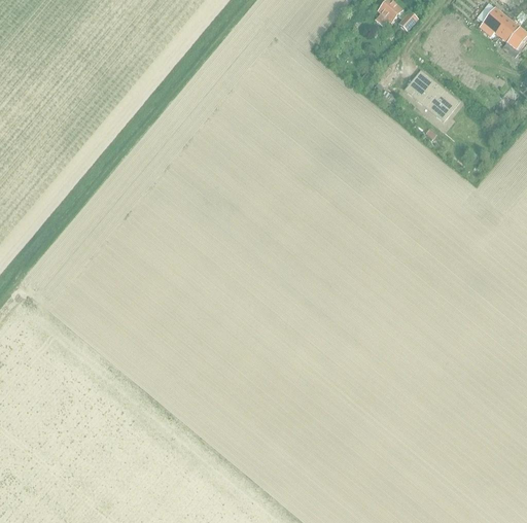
[(407,30),(418,16),(410,10),(407,13),(391,0),(385,0),(377,9),(380,12),(375,19),(381,24),(387,18),(391,22),(398,14),(402,18),(398,23),(407,30)]
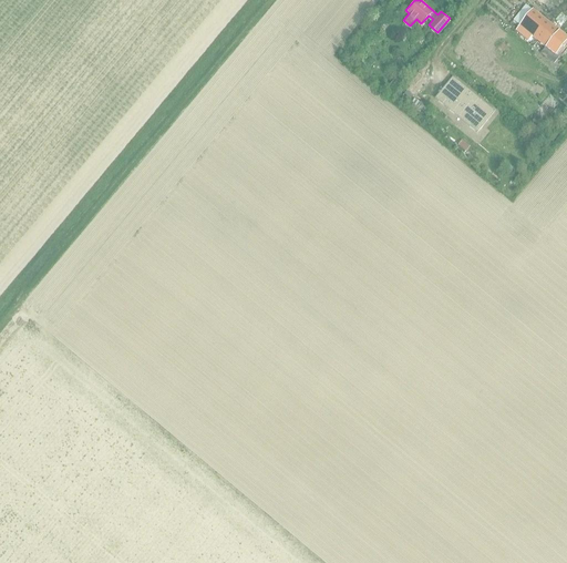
[(560,52),(557,50),(566,37),(566,33),(533,7),(516,28),(529,38),(533,34),(544,43),(537,52),(543,58),(546,54),(549,58),(548,60),(552,62),(560,52)]
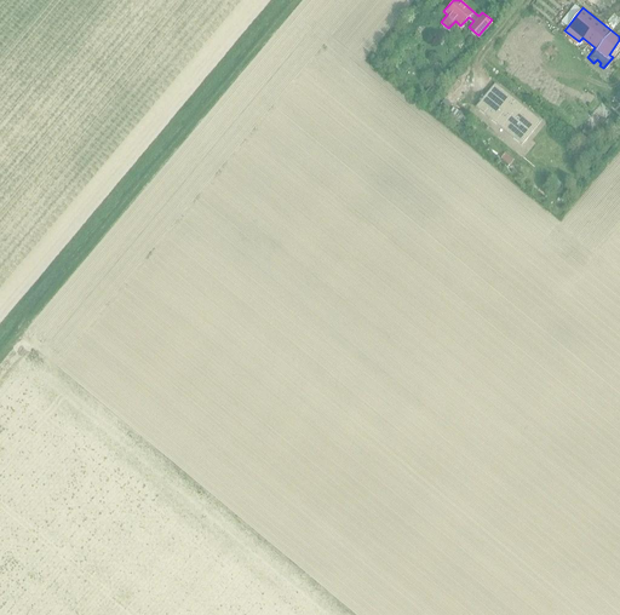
[(461,79),(446,96),(451,101),(466,84),(461,79)]
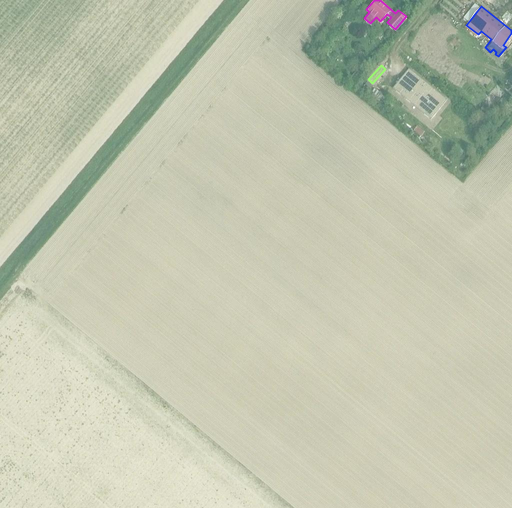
[(404,73),(393,86),(415,103),(420,97),(427,103),(422,109),(430,116),(446,98),(409,67),(408,68),(408,69),(409,68),(417,75),(413,81),(404,74),(404,73)]
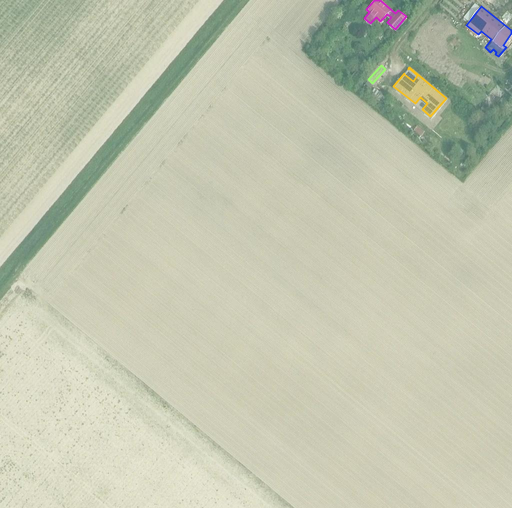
[(417,123),(413,127),(420,133),(424,129),(417,123)]
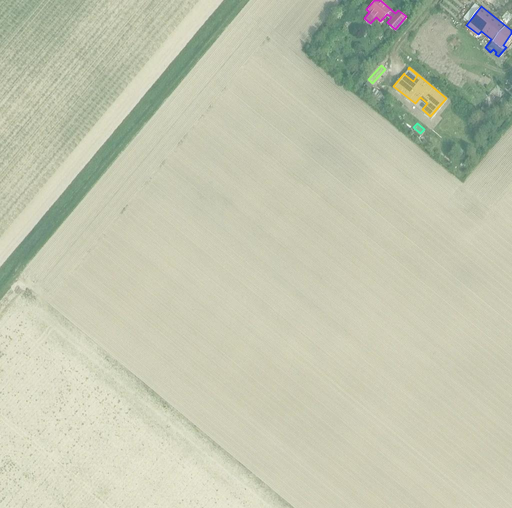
[(455,142),(452,146),(459,152),(462,148),(455,142)]
